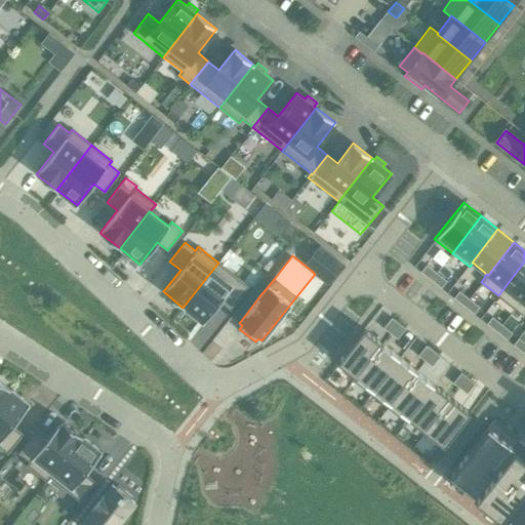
[(524,261),(498,295),(515,309),(524,294),(524,261)]
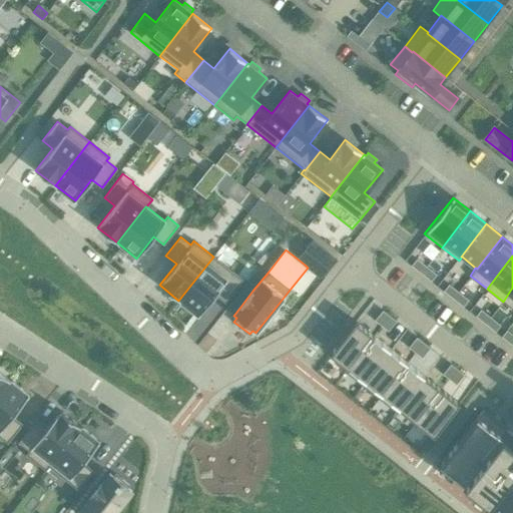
[(213,257),(178,301),(198,316),(215,295),(225,303),(243,280),(213,257)]
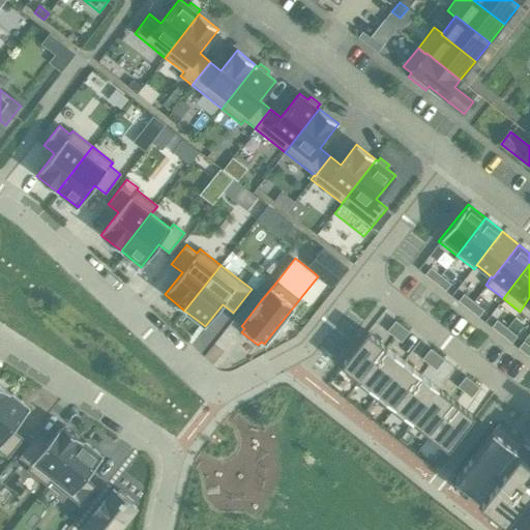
[(431,267),(424,274),(435,283),(441,275),(431,267)]
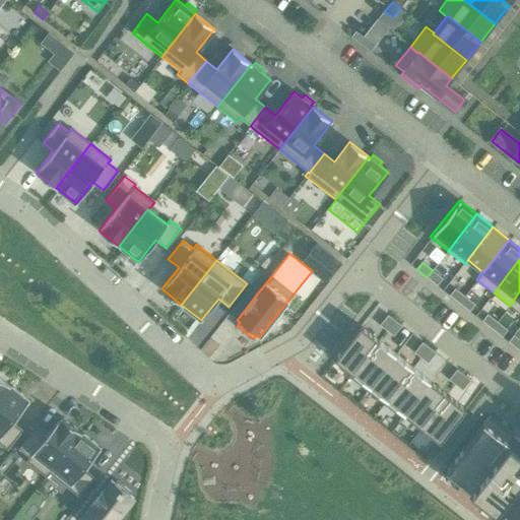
[(433,270),(427,277),(437,285),(442,278),(433,270)]
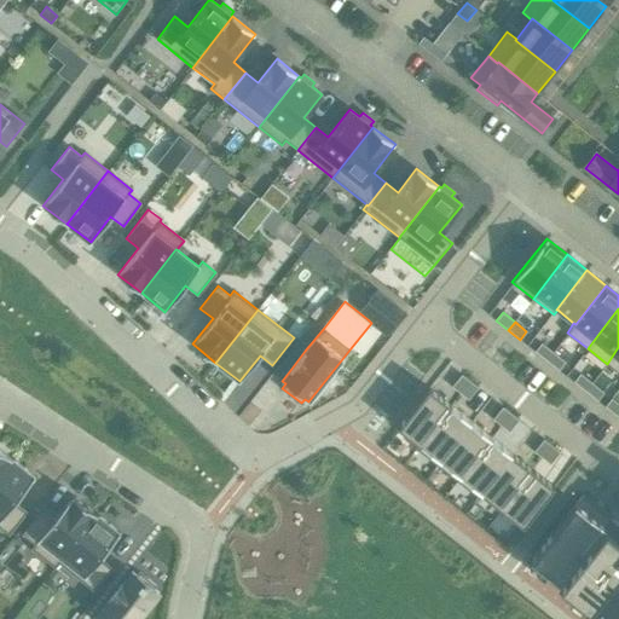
[(542,342),(534,351),(547,360),(554,352),(542,342)]
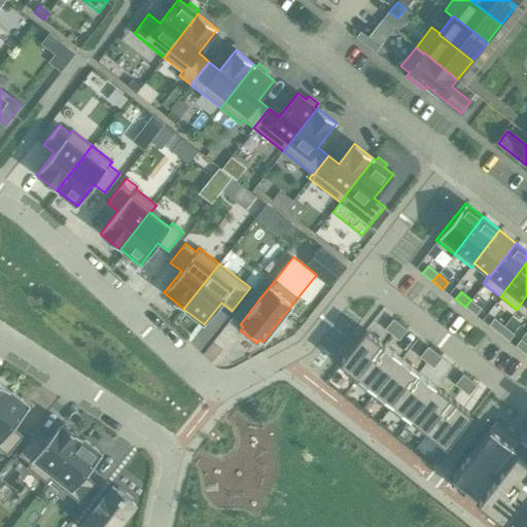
[(526,295),(517,310),(526,318),(526,295)]
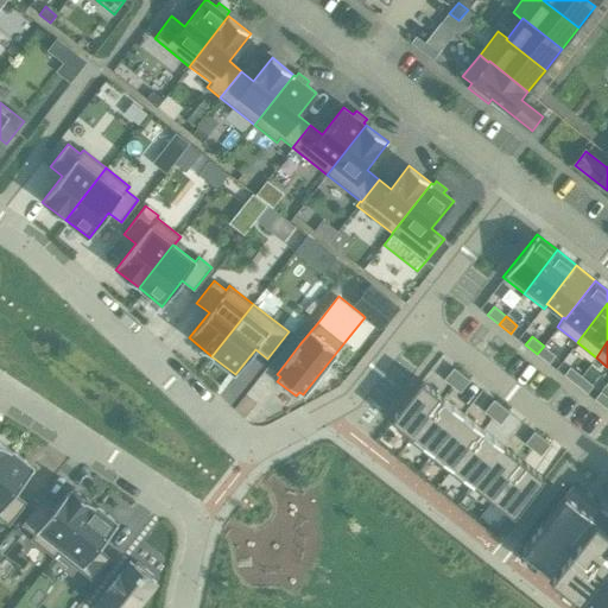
[(544,346),(537,354),(549,363),(555,355),(544,346)]
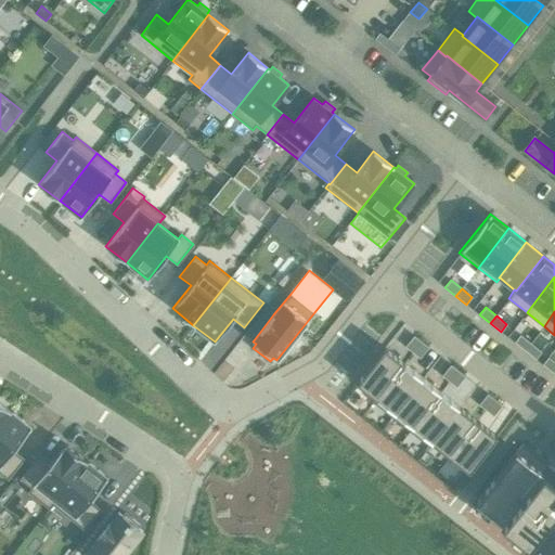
[(414,335),(404,347),(412,352),(422,341),(414,335)]
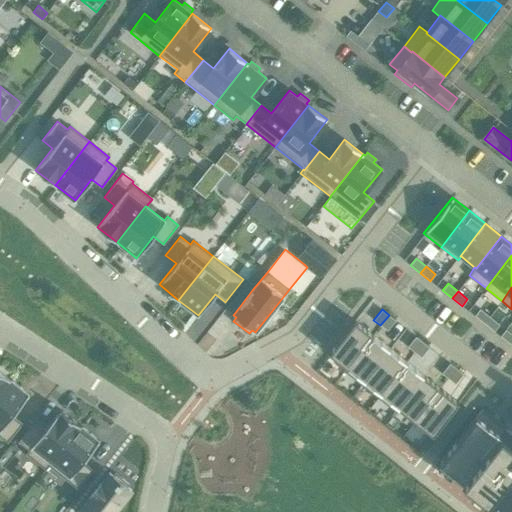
[(480,309),(474,315),(484,323),(490,316),(480,309)]
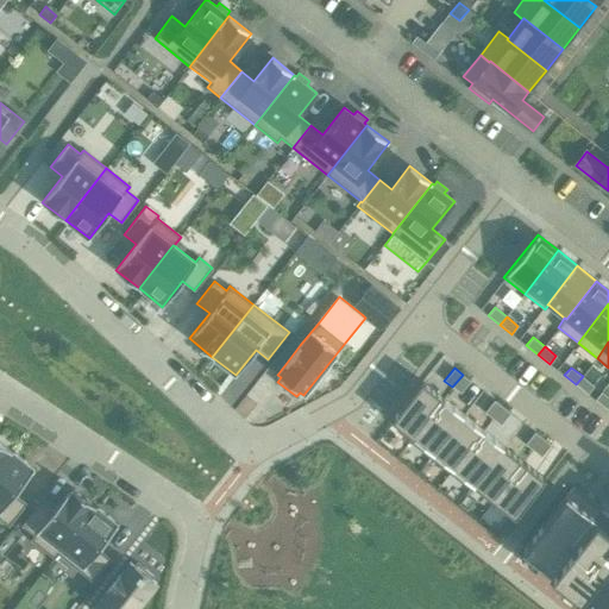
[(463,375),(452,387),(460,393),(470,381),(463,375)]
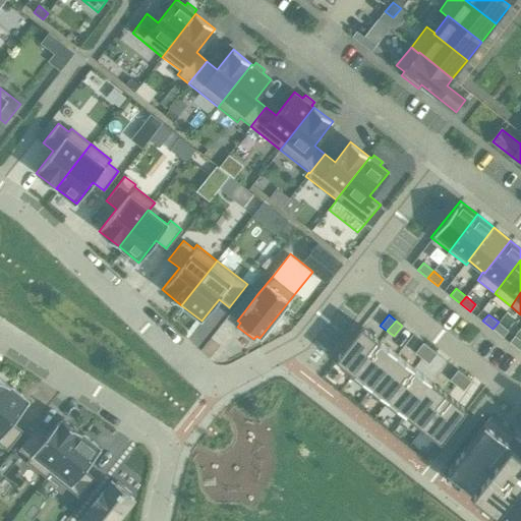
[(499,322),(493,329),(503,337),(509,330),(499,322)]
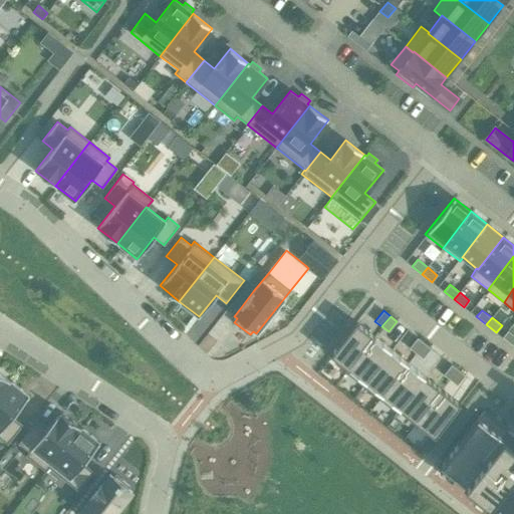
[(356,321),(330,354),(331,355),(347,367),(348,368),(374,336),(357,322),(356,321)]
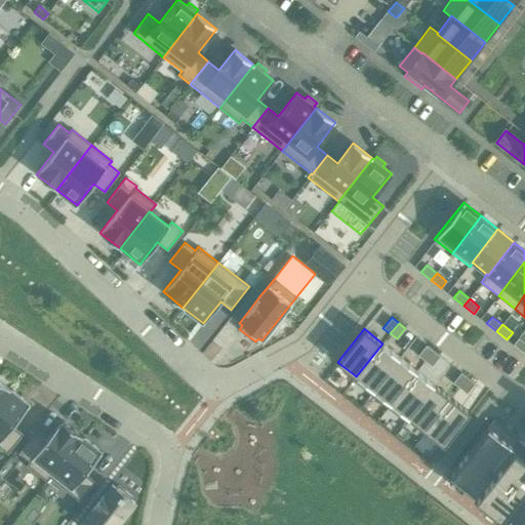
[(524,342),(519,337),(513,345),(523,353),(524,350),(524,342)]
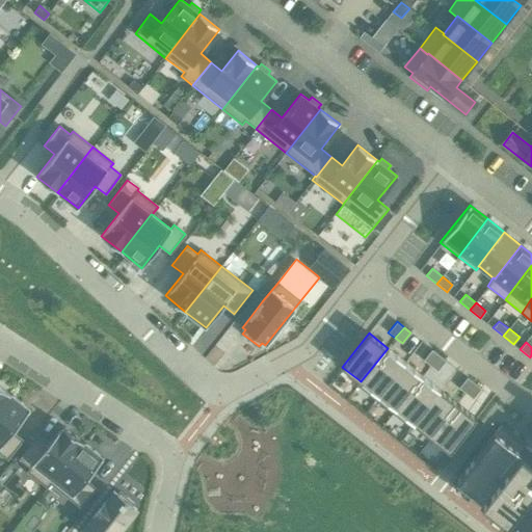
[(360,380),(356,384),(375,399),(405,362),(388,348),(361,381),(360,380)]
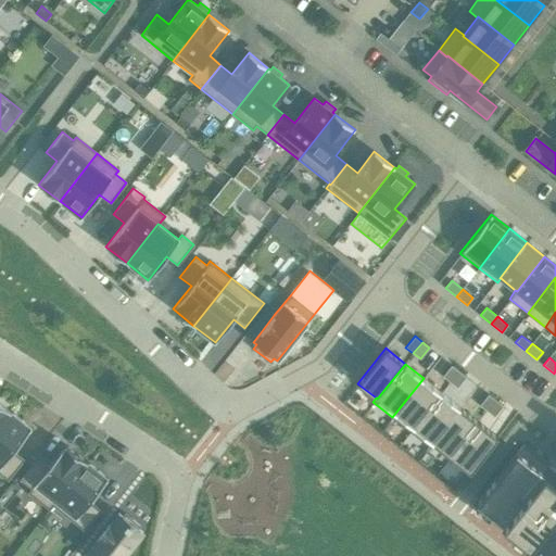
[(452,365),(443,376),(450,382),(458,371),(452,365)]
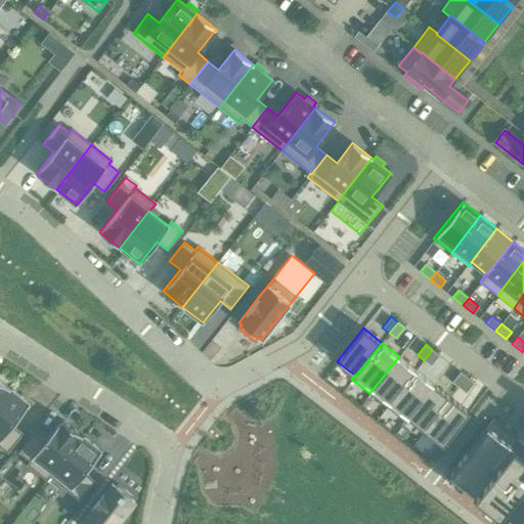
[(432,350),(424,360),(431,365),(439,355),(432,350)]
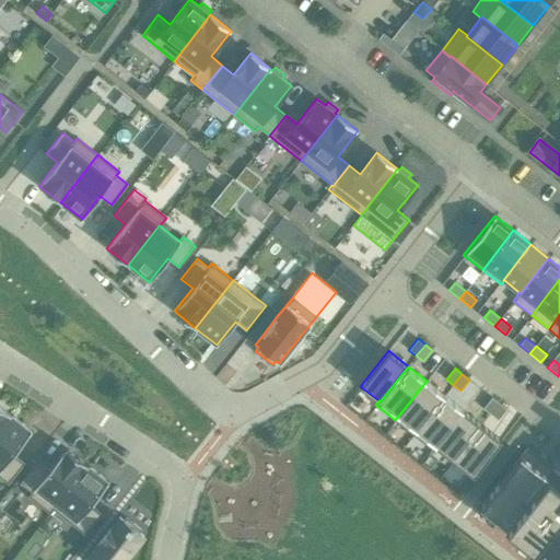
[(427,381),(395,420),(413,435),(445,395),(427,381)]
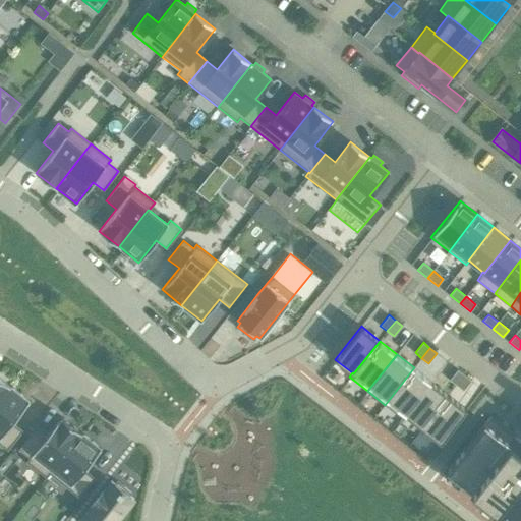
[(414,367),(385,405),(403,419),(406,415),(405,415),(431,382),(414,367)]
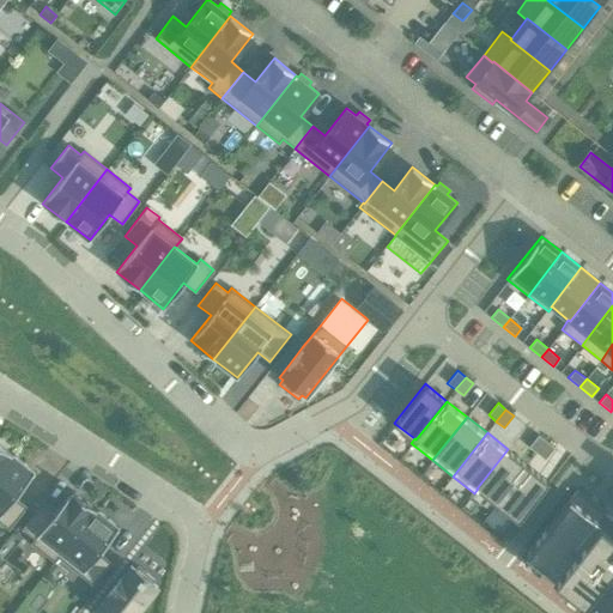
[(539,435),(529,447),(536,453),(546,441),(539,435)]
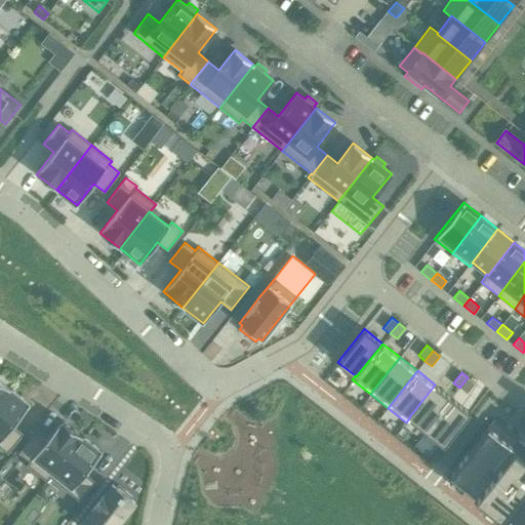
[(468,377),(459,388),(467,394),(475,384),(468,377)]
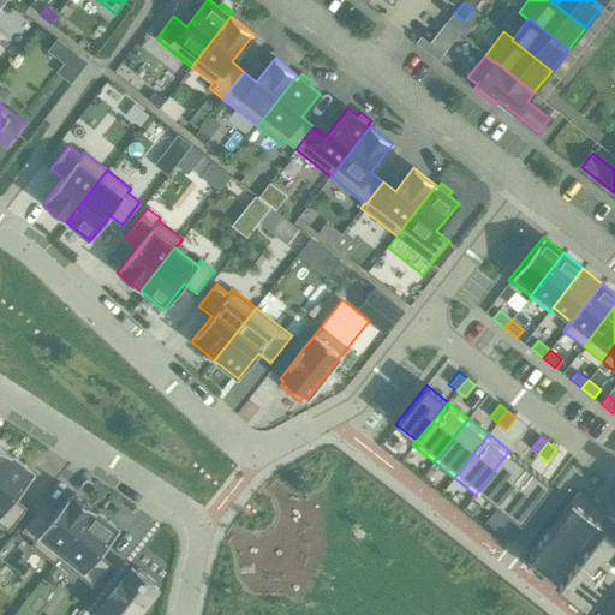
[(0,469),(11,455),(0,446),(0,469)]
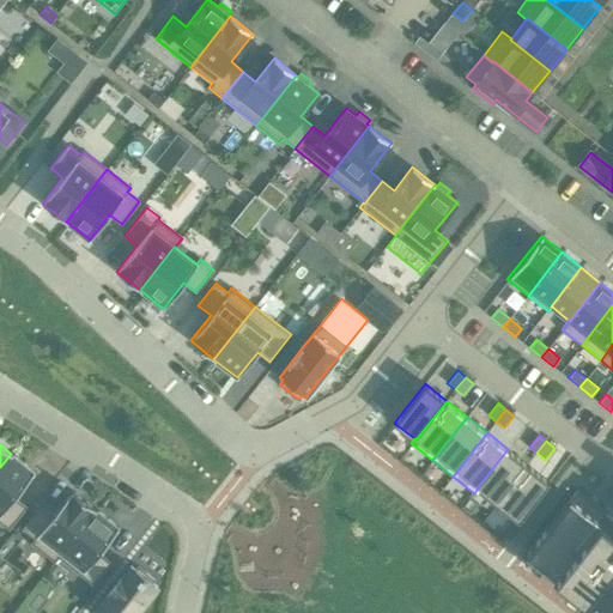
[(508,449),(477,489),(478,489),(497,504),(528,465),(508,449)]
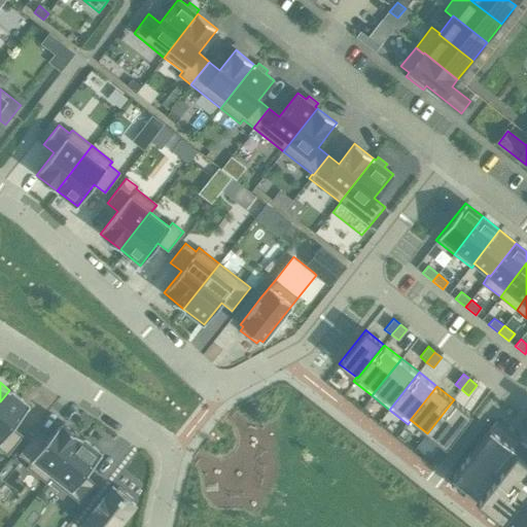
[(9,390),(0,401),(0,449),(7,455),(23,435),(12,427),(30,406),(9,390)]
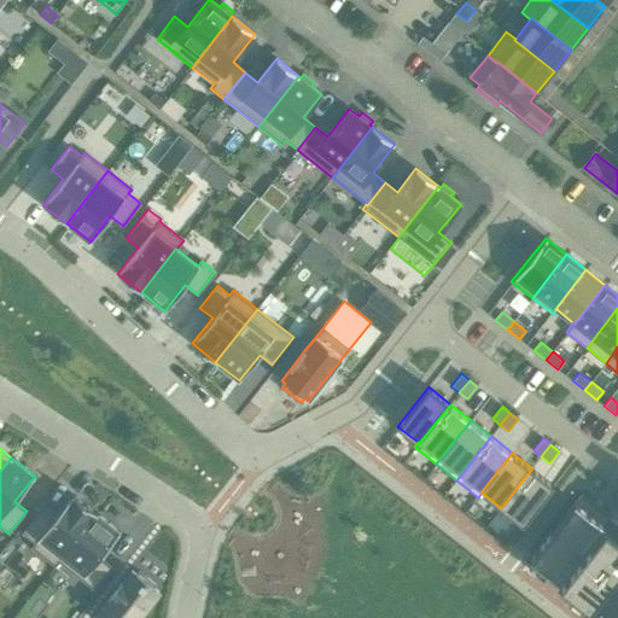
[(532,468),(501,508),(522,524),(523,525),(554,485),(553,484),(532,468)]
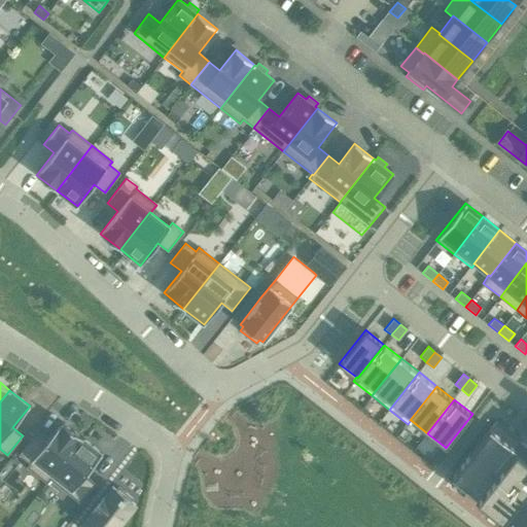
[(453,475),(451,477),(478,497),(503,517),(516,526),(526,526),(526,444),(521,440),(496,420),(488,430),(453,475)]
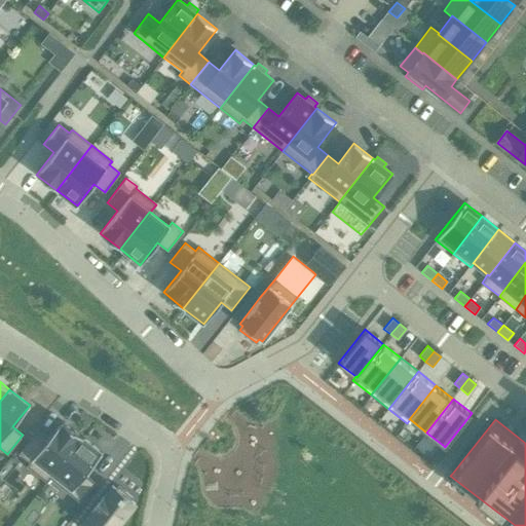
[(34,435),(19,453),(30,461),(26,465),(47,483),(50,479),(49,478),(82,437),(62,421),(44,443),(34,435)]
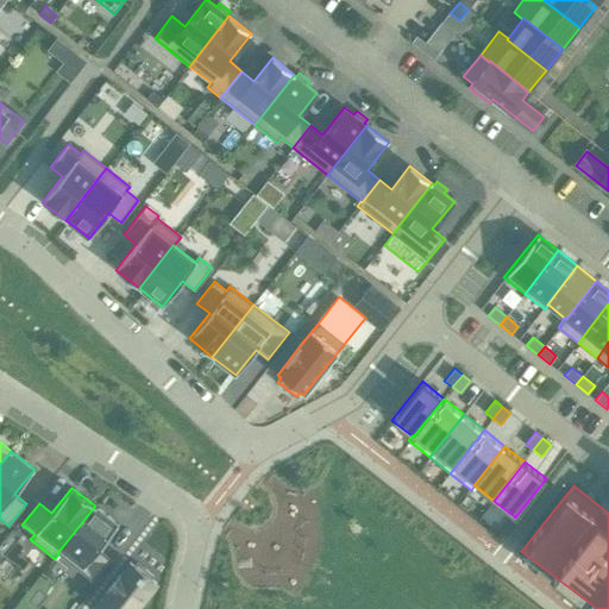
[(95,506),(57,553),(58,554),(93,582),(111,559),(99,550),(118,523),(95,506)]
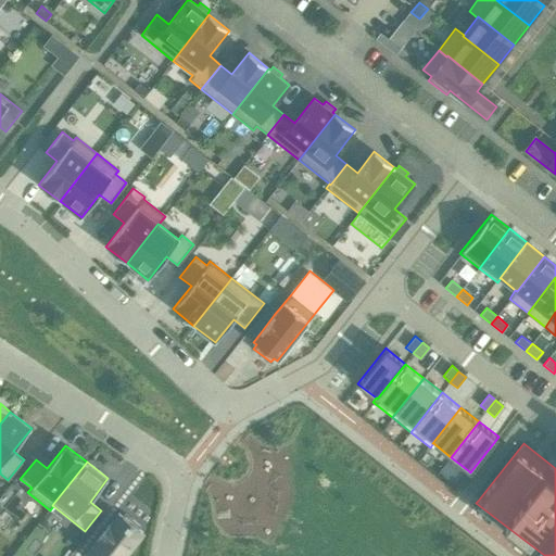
[(118,513),(84,555),(123,555),(142,532),(138,528),(139,526),(125,515),(123,517),(118,513)]
